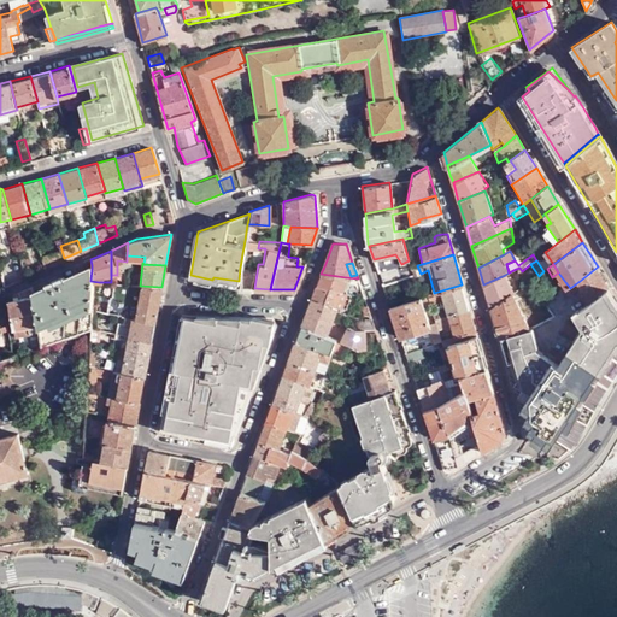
[(51,283),(33,291),(34,297),(39,324),(89,309),(90,289),(90,281),(92,268),(92,265),(60,278),(59,276),(50,280),(51,283)]
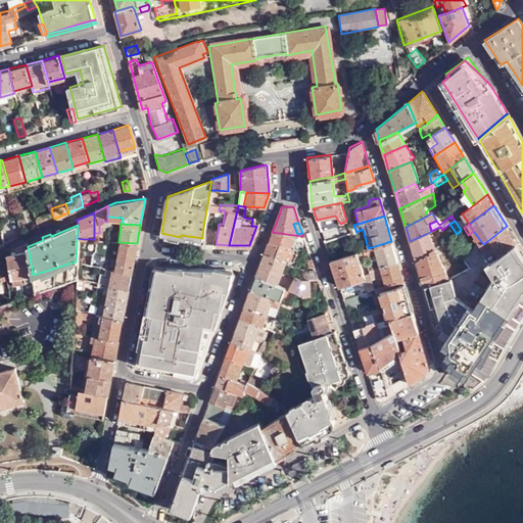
[(517,242),(507,226),(491,238),(495,244),(491,246),(495,251),(498,249),(502,254),(512,246),(515,244),(517,242)]
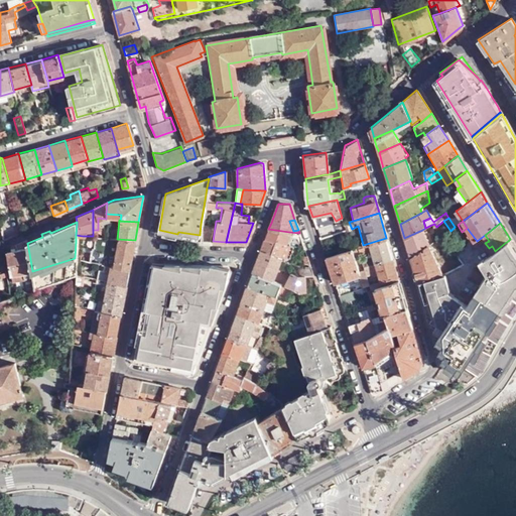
[(201,224),(200,235),(199,241),(209,241),(212,225),(201,224)]
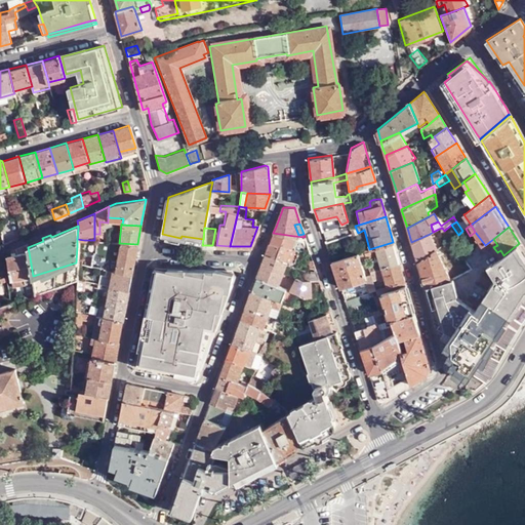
[(466,236),(462,231),(458,235),(451,240),(456,247),(466,258),(481,247),(478,244),(474,247),(466,236)]
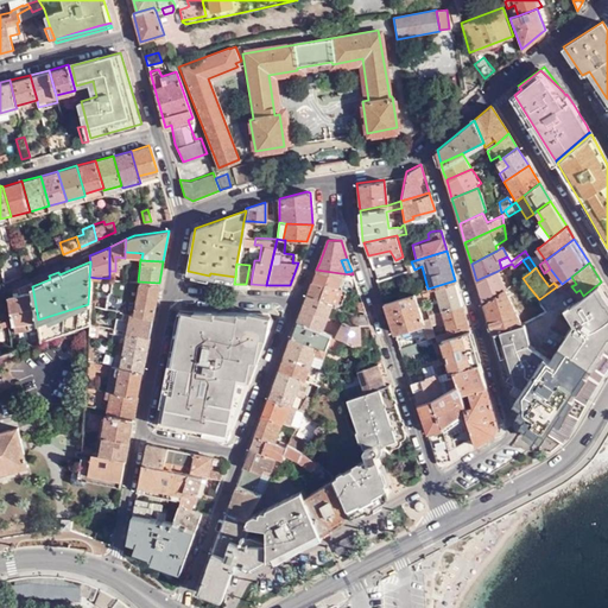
[(312,282),(336,286),(341,273),(316,270),(312,282)]
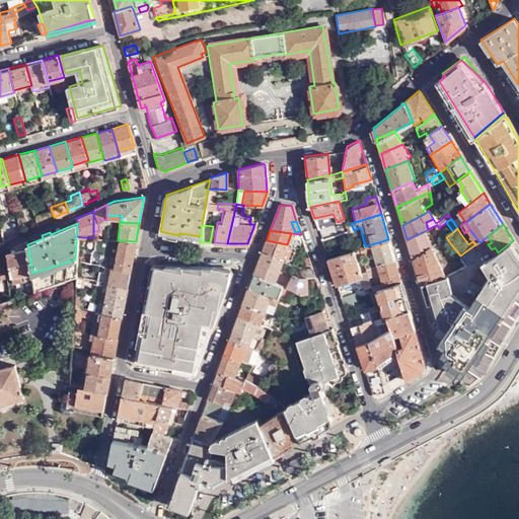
[(406,239),(412,257),(431,248),(425,231),(406,239)]
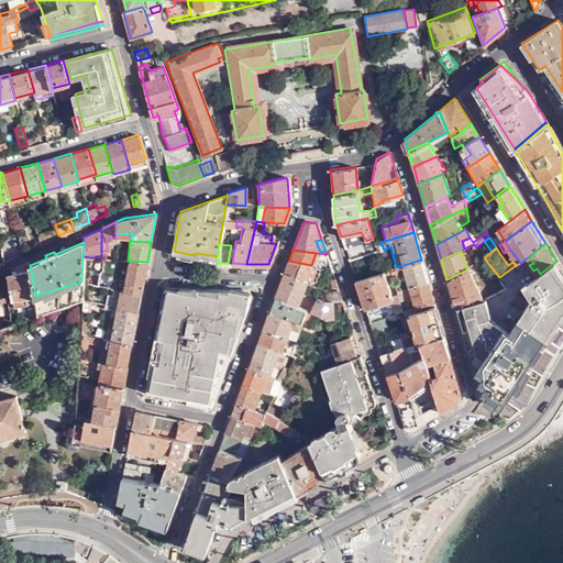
[(474,257),(477,263),(484,257),(481,253),(474,257)]
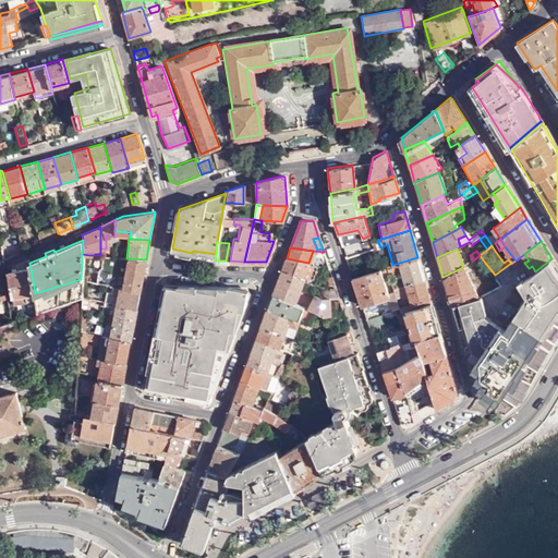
[(470,263),(472,266),(474,270),(485,263),(480,255),(473,261),(470,263)]
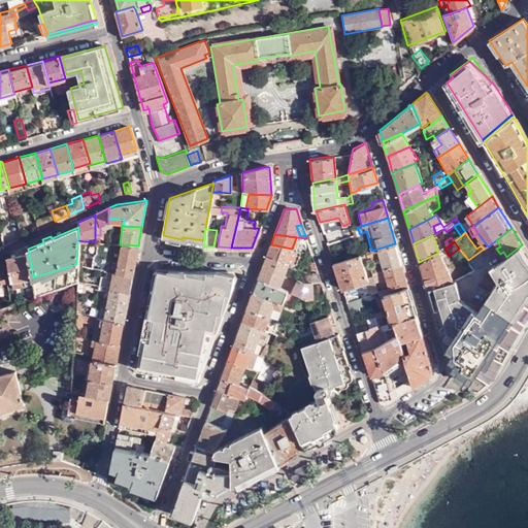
[(132,276),(138,245),(120,244),(114,243),(106,243),(100,242),(98,255),(90,254),(88,266),(106,270),(132,276)]
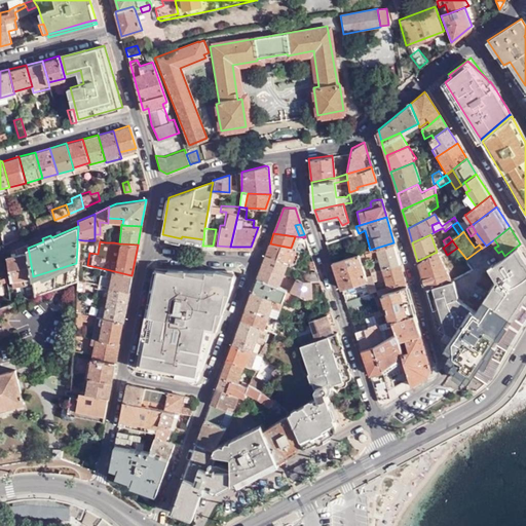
[(370,270),(400,262),(393,242),(370,250),(365,252),(367,259),(378,256),(380,263),(369,266),(370,270)]
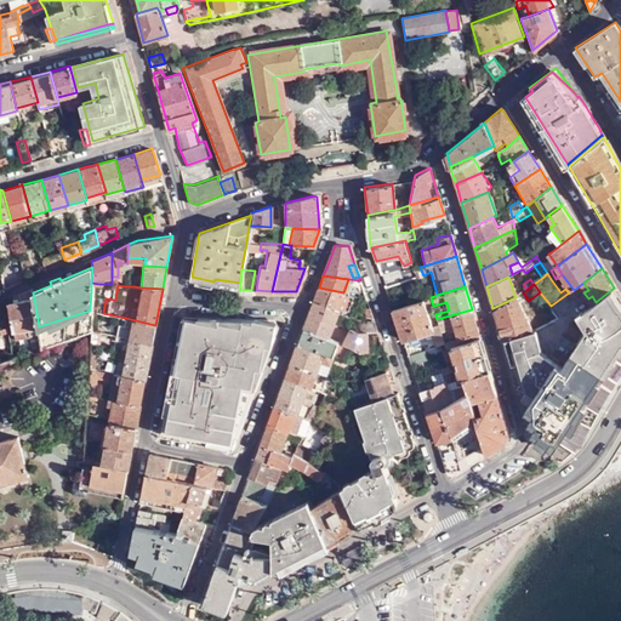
[(337,306),(340,300),(343,292),(319,288),(314,300),(337,306)]
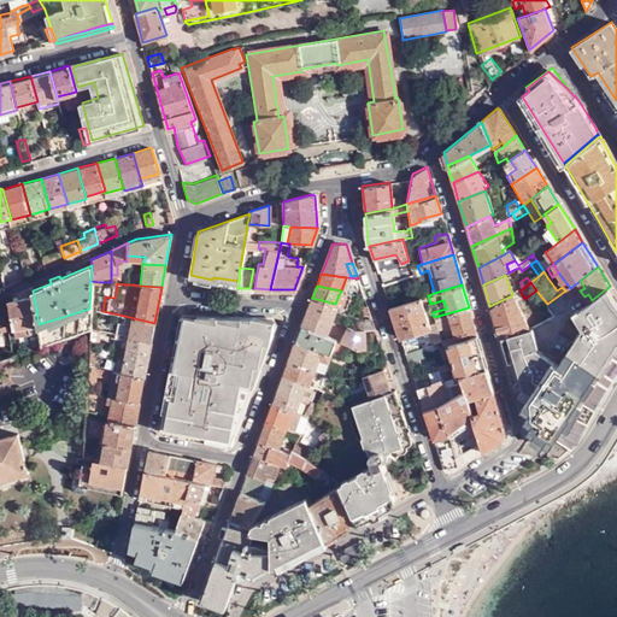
[(616,303),(607,288),(604,291),(613,306),(615,305),(616,309),(616,303)]
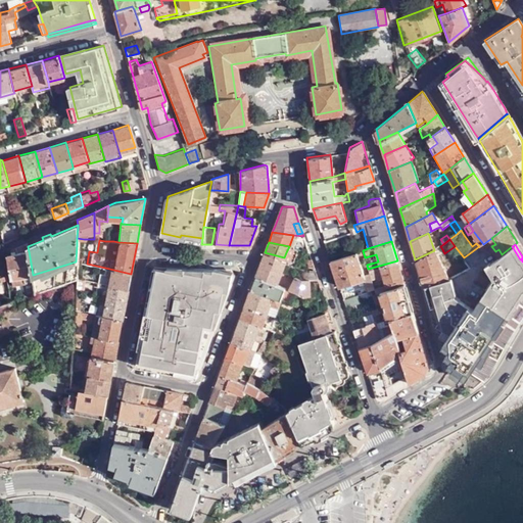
[(415,259),(422,284),(446,277),(437,252),(442,249),(440,246),(436,249),(434,250),(415,259)]
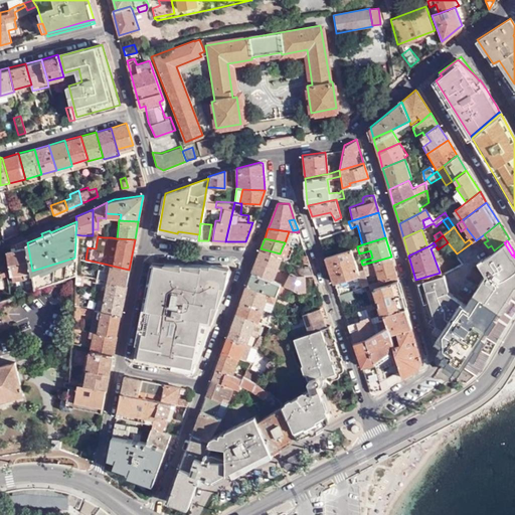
[(512,255),(504,242),(494,250),(491,251),(490,250),(478,260),(486,272),(465,303),(451,293),(430,299),(437,323),(443,329),(439,335),(438,336),(444,341),(441,346),(446,350),(443,355),(445,359),(451,364),(455,367),(458,363),(463,366),(476,345),(476,344),(487,327),(486,327),(514,283),(514,258),(513,254),(512,255)]
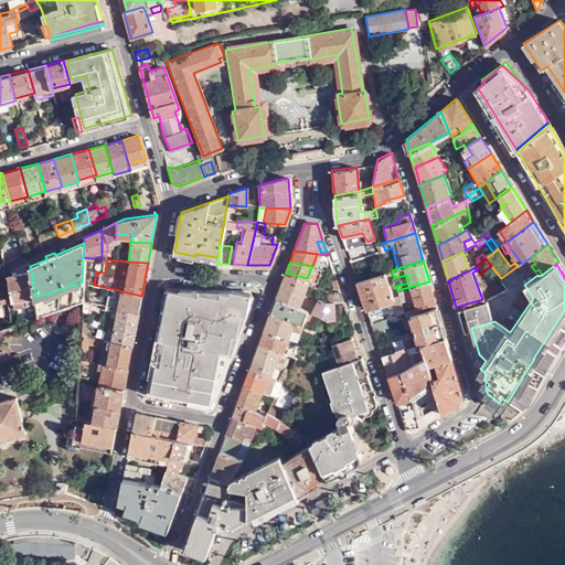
[(403,313),(405,313),(404,309),(401,301),(400,295),(392,297),(388,285),(395,283),(394,278),(392,270),(356,281),(365,308),(394,300),(398,315),(403,313)]
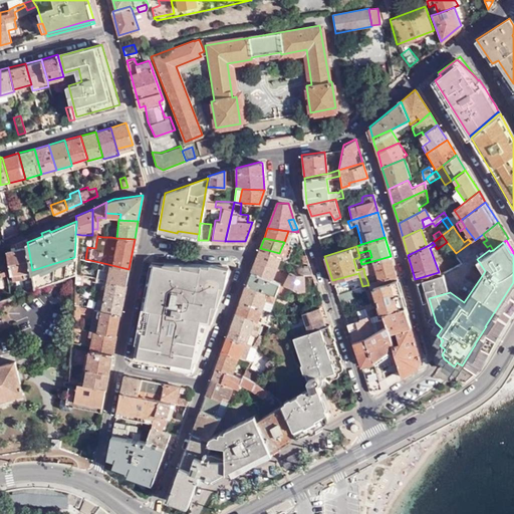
[(32,270),(28,247),(22,248),(8,251),(13,279),(33,275),(32,270)]
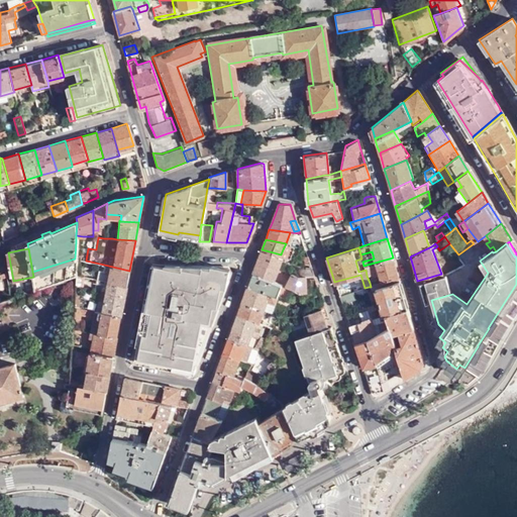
[(277,267),(281,254),(262,249),(257,260),(277,267)]
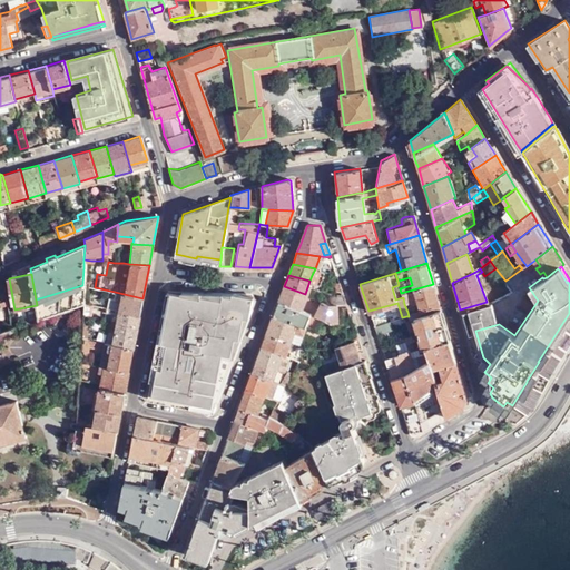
[(310,281),(324,285),(325,282),(320,279),(320,277),(312,275),(310,281)]
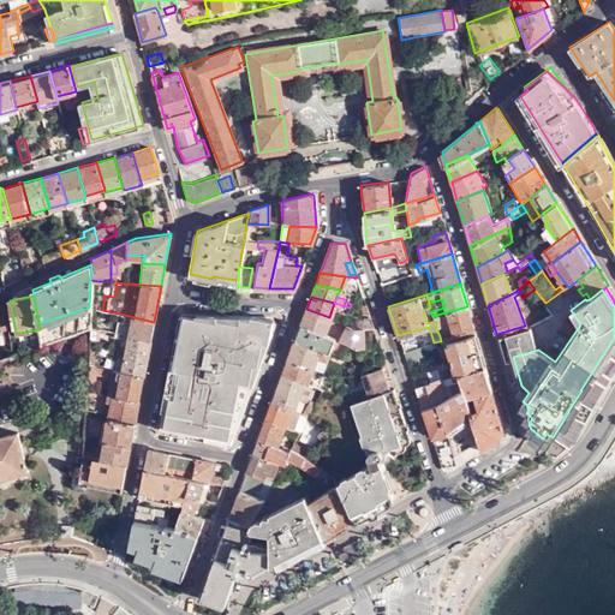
[(441,341),(475,333),(467,306),(433,316),(435,321),(436,328),(451,323),(453,333),(440,336),(441,341)]
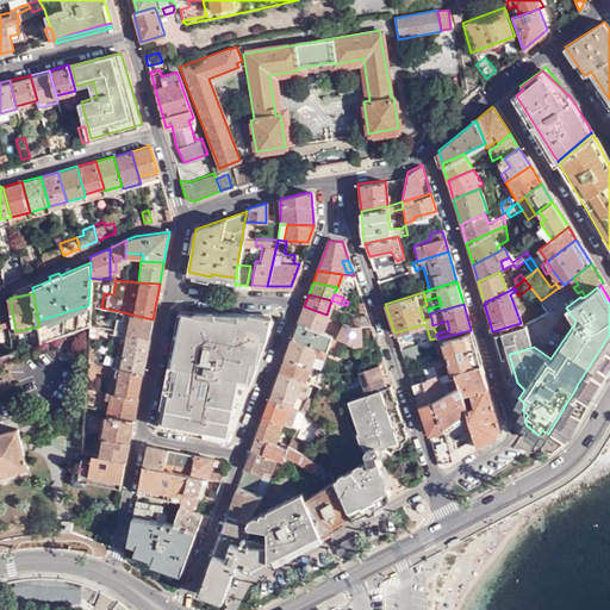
[(88,305),(38,321),(39,327),(42,340),(87,323),(88,323),(88,305)]
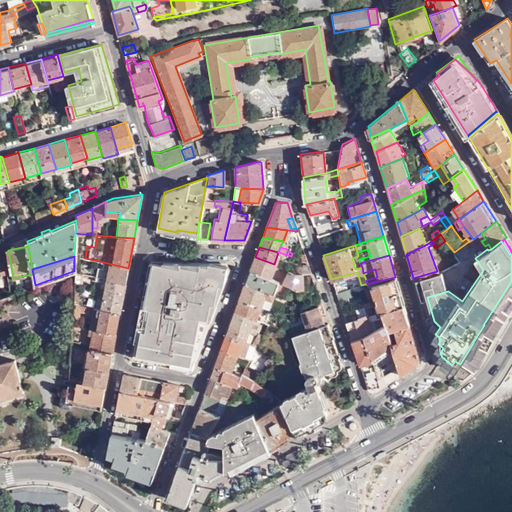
[(269,276),(274,264),(255,257),(252,265),(251,269),(269,276)]
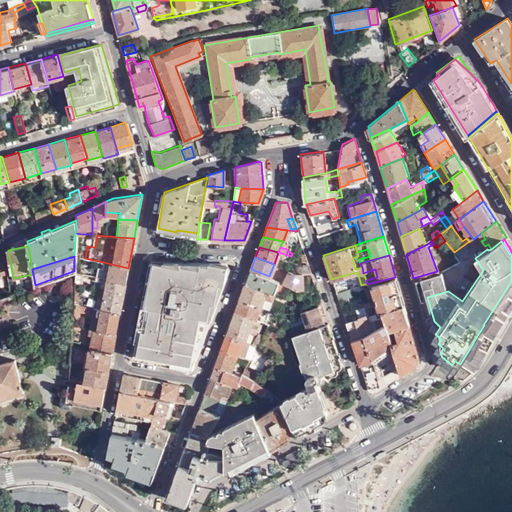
[(125,283),(128,268),(103,262),(102,268),(97,267),(95,276),(100,277),(106,279),(125,283)]
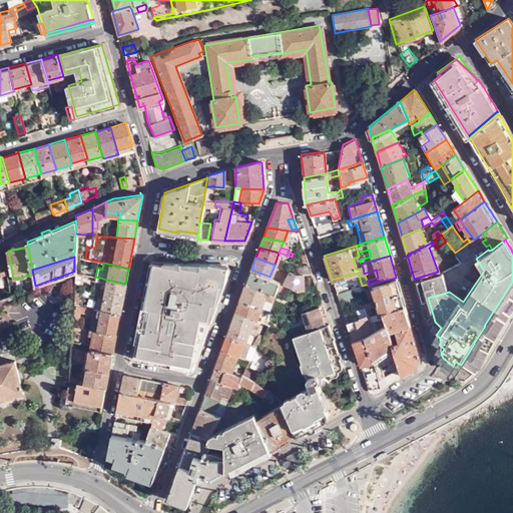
[(167,270),(153,267),(138,351),(187,360),(192,330),(198,331),(204,300),(211,301),(216,278),(218,278),(220,269),(210,267),(210,270),(194,266),(193,271),(182,268),(181,272),(167,268),(167,270)]
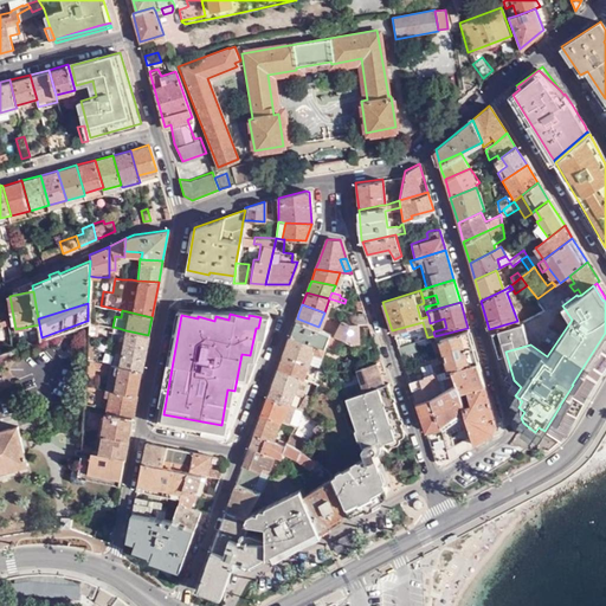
[(350,341),(355,340),(359,339),(358,322),(349,321),(339,317),(333,333),(350,341)]
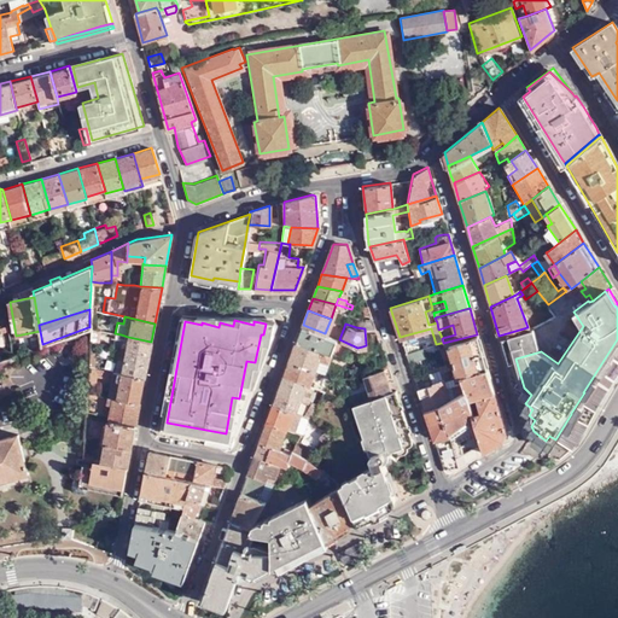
[(330,351),(331,351),(336,338),(325,333),(303,325),(297,339),(330,351)]
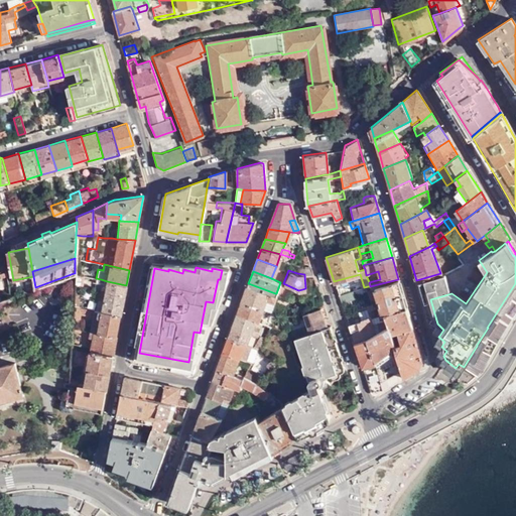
[(416,280),(423,302),(427,300),(430,299),(452,293),(454,292),(450,284),(447,285),(443,272),(440,273),(416,280)]
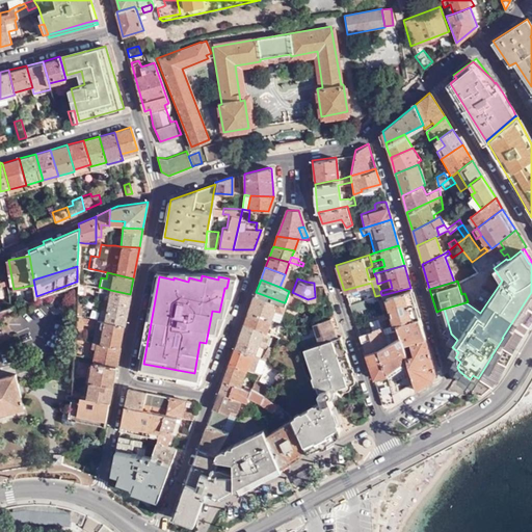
[(102,299),(108,300),(110,290),(104,288),(102,299)]
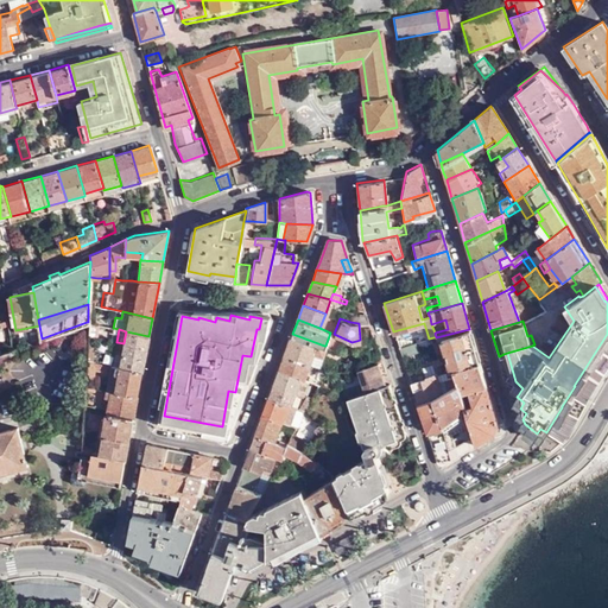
[(453,368),(479,360),(469,329),(436,337),(437,342),(442,340),(451,368),(453,368)]
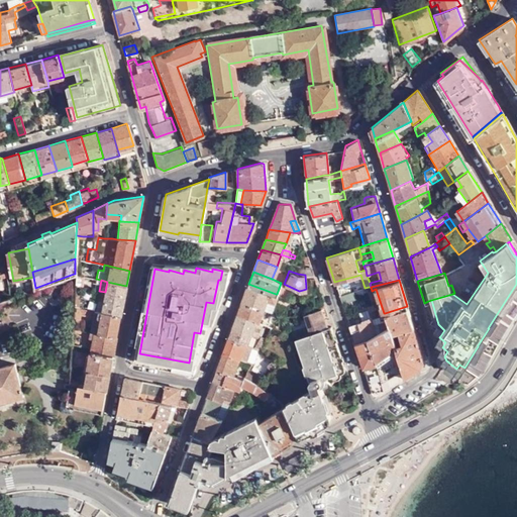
[(105,292),(124,296),(126,286),(107,282),(105,292)]
